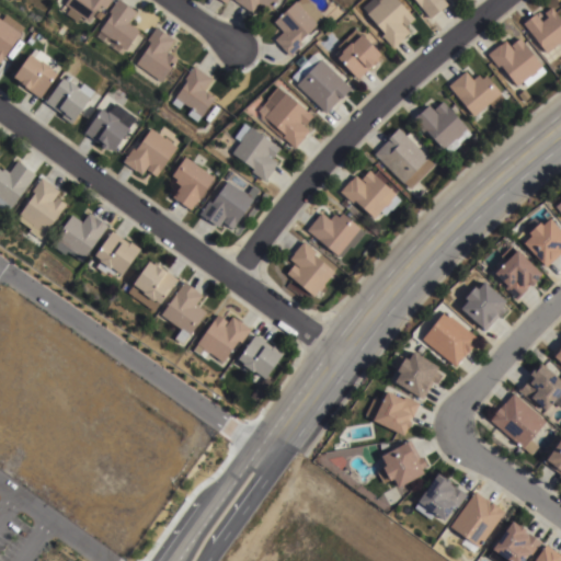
[(77,22),(59,10),(66,0),(111,0),(104,10),(100,7),(88,23),(80,18),(77,22)]
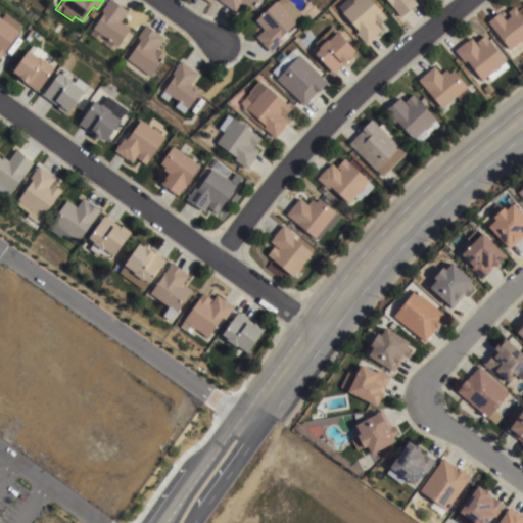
[(103,13),(100,11),(109,0),(126,12),(119,21),(129,29),(116,47),(115,46),(112,50),(89,34),(92,29),(88,27),(96,15),(100,18),(103,13)]
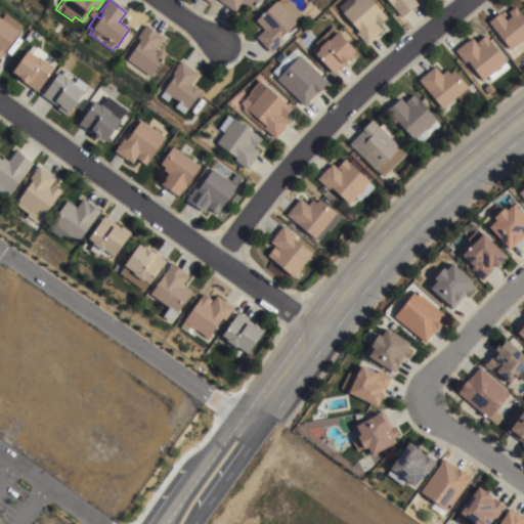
[(259,0),(252,11),(241,3),(234,12),(218,1),(218,0),(259,0)]
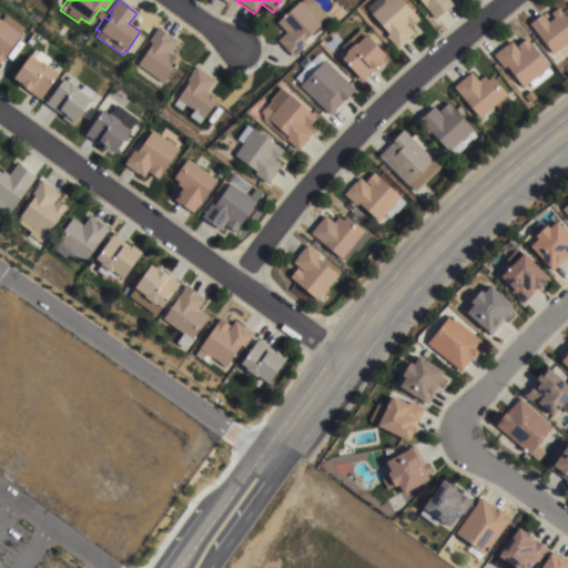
[(311,0),(328,20),(302,44),(305,47),(293,58),(277,41),(286,33),(277,22),(302,0),(311,0)]
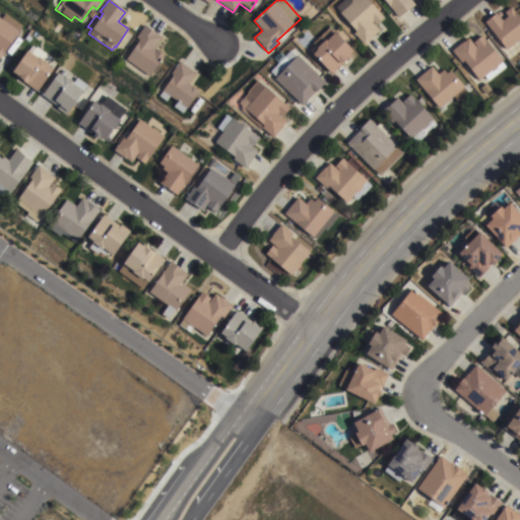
[(351,2),(350,1),(351,0),(368,0),(384,18),(376,26),(373,22),(372,22),(380,33),(364,46),(353,34),(355,33),(339,13),(351,2)]
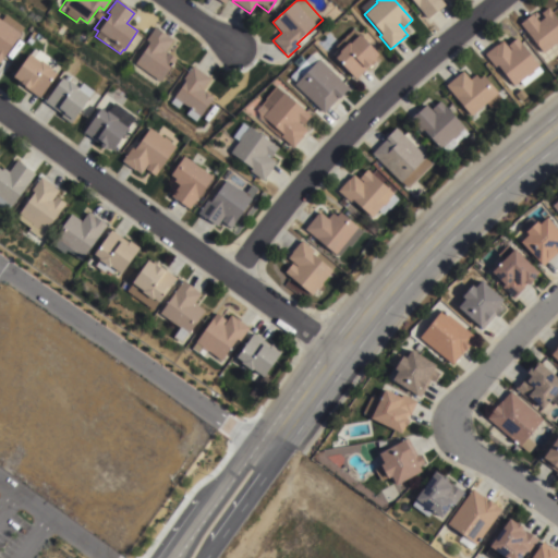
[(439,0),(445,5),(426,20),(410,0),(439,0)]
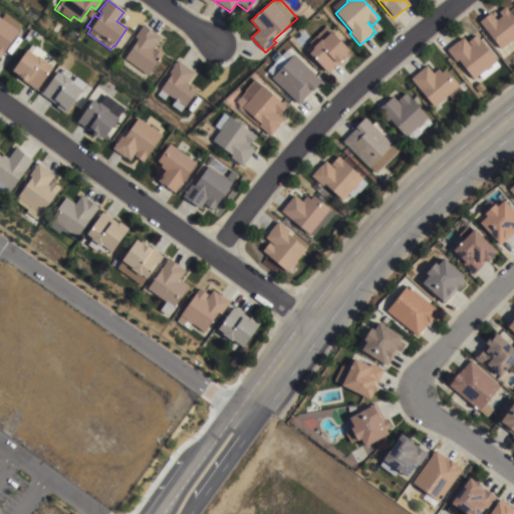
[(498,12),(505,7),(513,19),(513,37),(499,49),(479,22),(490,14),(496,21),(501,17),(498,12)]
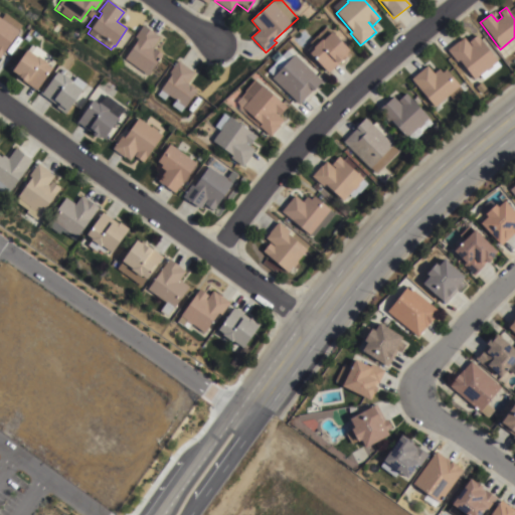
[(95,13),(91,18),(87,15),(90,10),(95,13)]
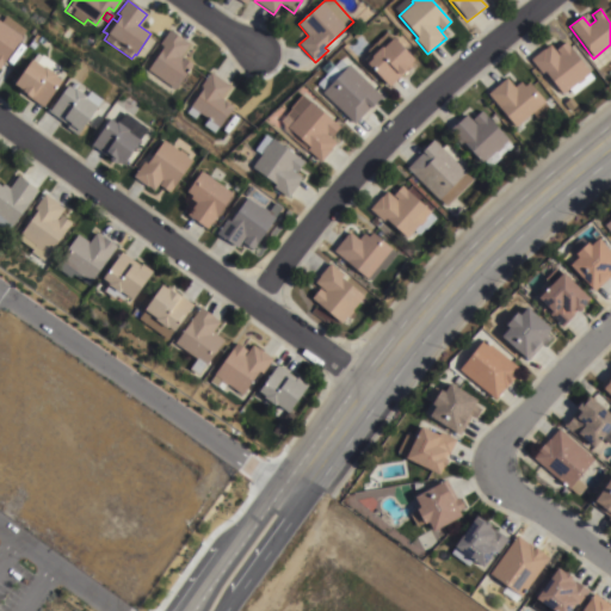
[(0,23),(7,29),(8,26),(16,31),(14,34),(22,38),(0,67),(0,23)]
